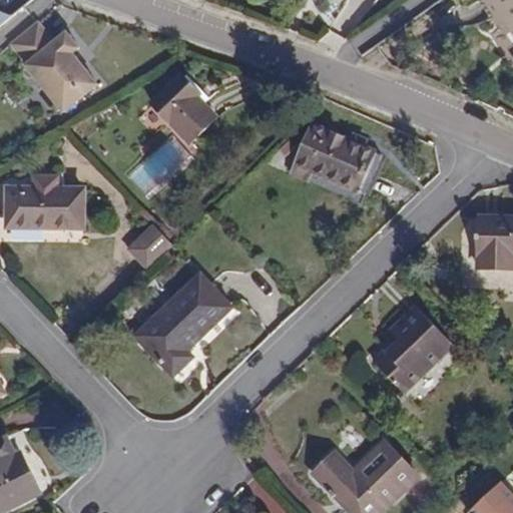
[(512,0),(489,0),(512,33),(512,0)]
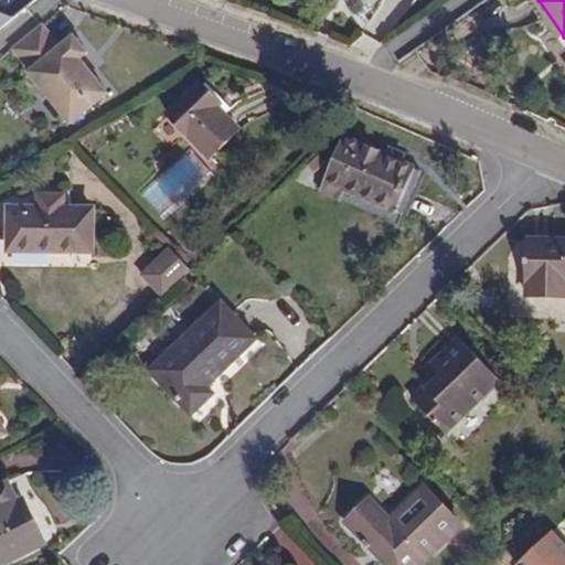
[(59,45),(40,23),(40,22),(10,48),(29,70),(27,72),(71,120),(105,92),(77,59),(86,51),(72,34),(59,45)]
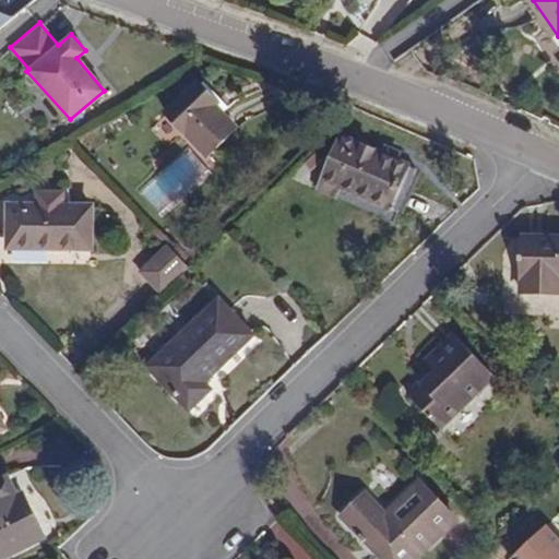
[(222,104),(199,81),(166,111),(206,155),(238,127),(218,107),(222,104)]
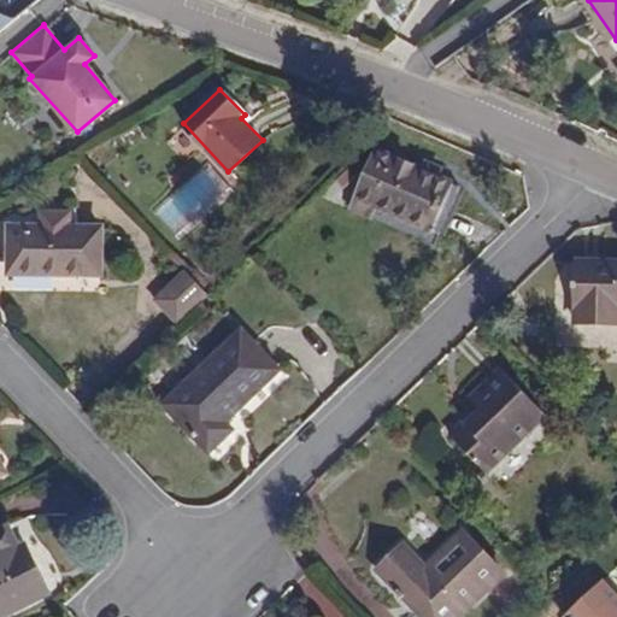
[(462,186),(440,176),(419,169),(377,151),(370,166),(392,176),(378,209),(434,233),(444,206),(452,210),(462,186)]
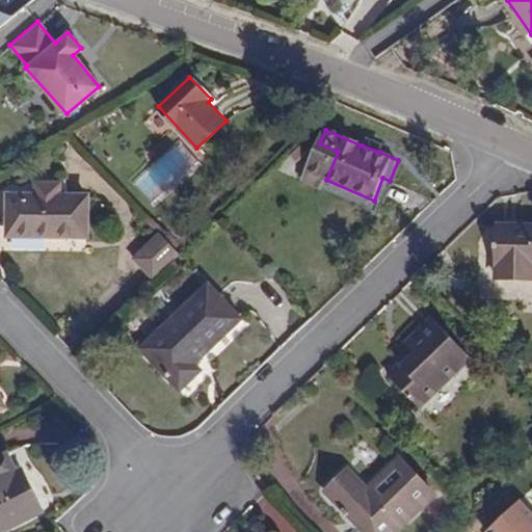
[(362,145),(379,152),(382,144),(366,137),(362,145)]
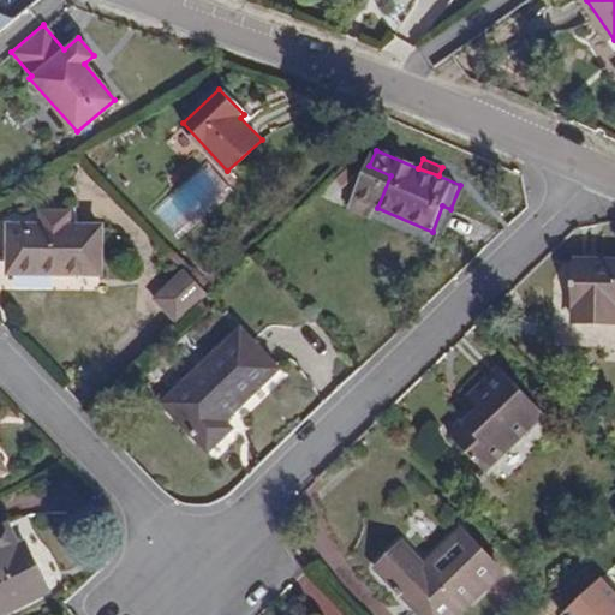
[(207,163),(154,210),(177,237),(230,190),(207,163)]
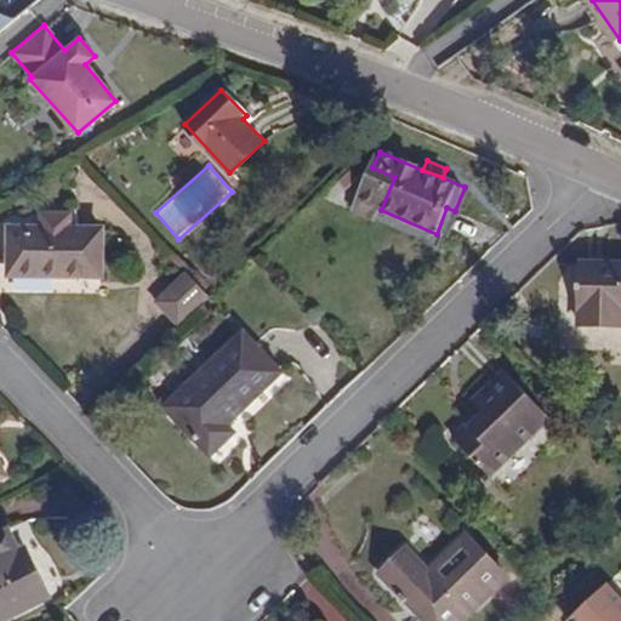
[(394,177),(372,167),(354,211),(376,220),(381,210),(394,177)]
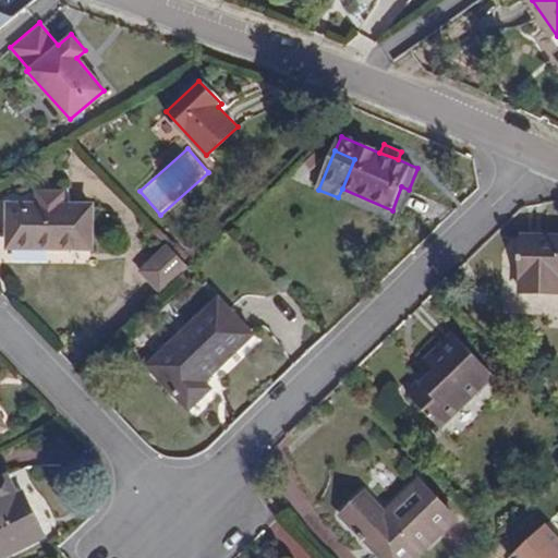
[(400,214),(409,190),(401,186),(392,210),(400,214)]
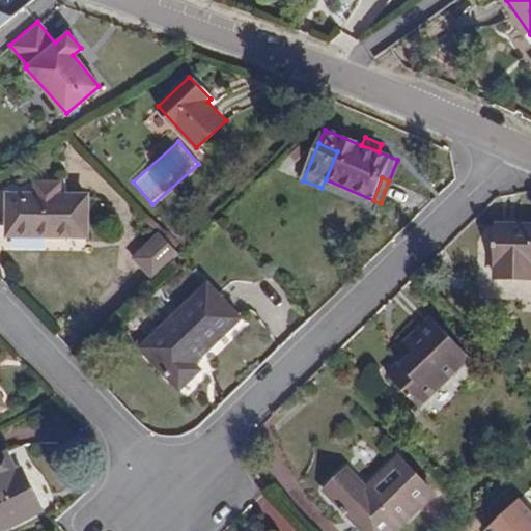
[(35,183),(35,195),(8,194),(6,236),(87,236),(87,196),(59,195),(58,183),(35,183)]
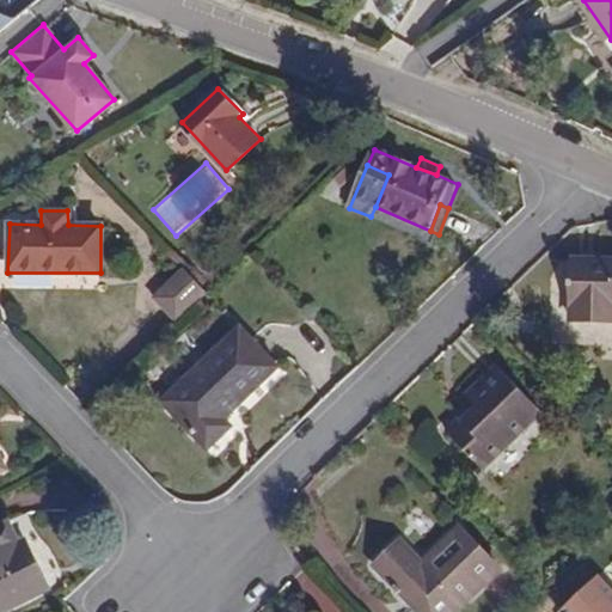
[(611,319),(611,259),(573,259),(571,319),(611,319)]
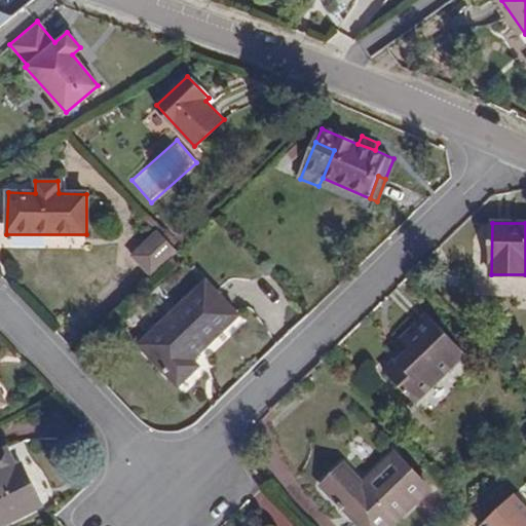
[(178,249),(160,231),(132,257),(150,275),(178,249)]
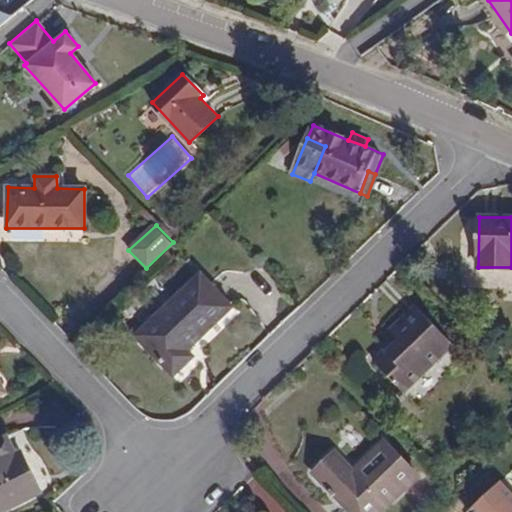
[(232,306),(200,273),(136,335),(174,374),(194,356),(188,350),(232,306)]
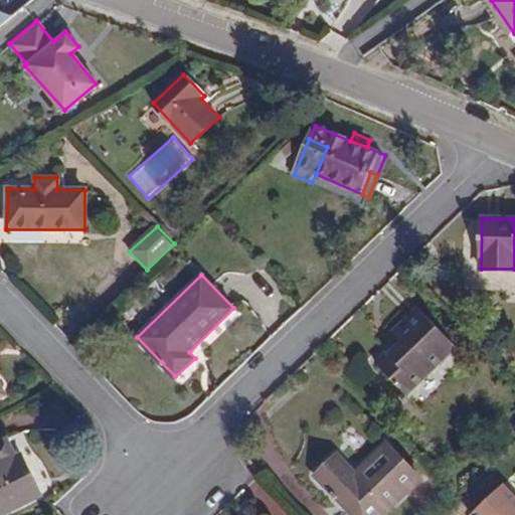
[(377,364),(406,394),(456,346),(417,308),(392,334),(400,342),(377,364)]
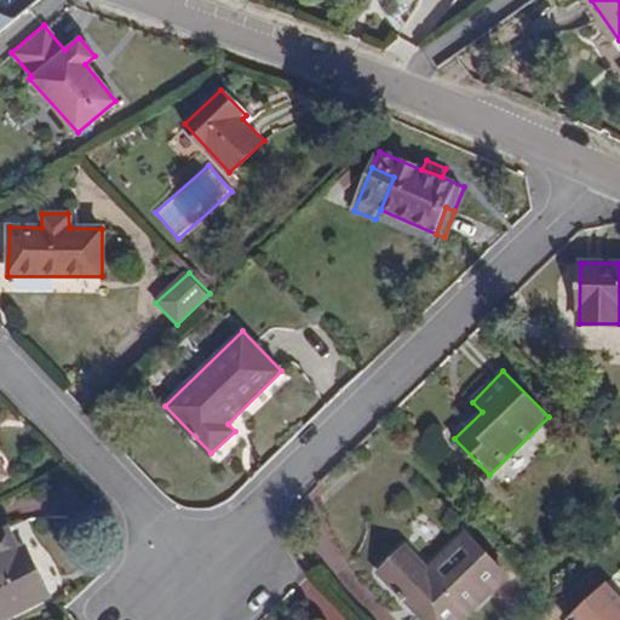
[(21,551),(10,528),(0,532),(0,619),(50,596),(27,549),(21,551)]
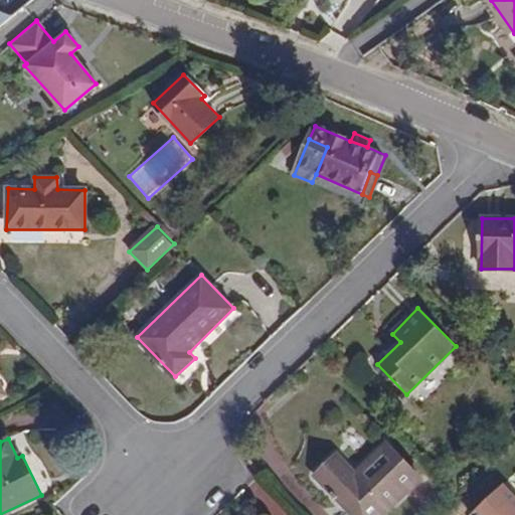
[(317,476),(353,514),(383,514),(419,479),(386,445),(356,474),(337,455),(317,476)]
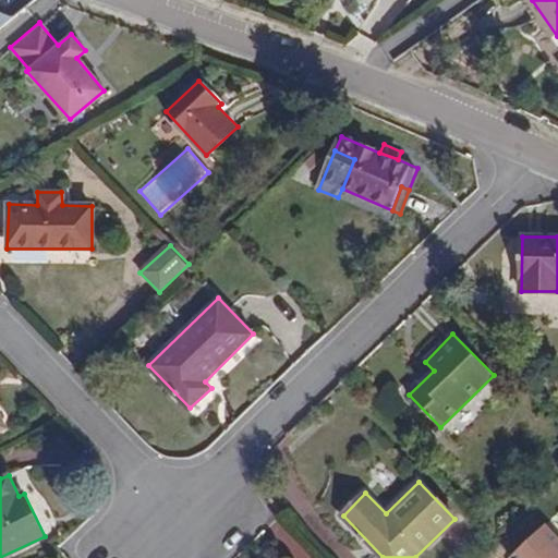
[(511,555),(514,557),(557,557),(557,534),(546,522),(511,555)]
